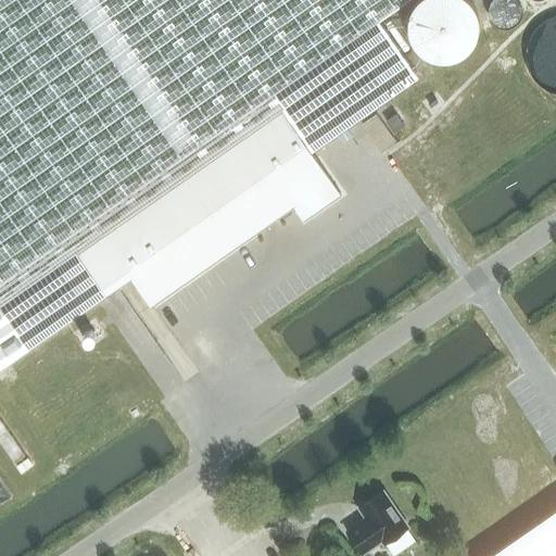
[(0,0),(0,368),(131,278),(151,306),(294,206),(304,220),(340,196),(311,152),(418,77),(378,21),(407,0),(0,0)]
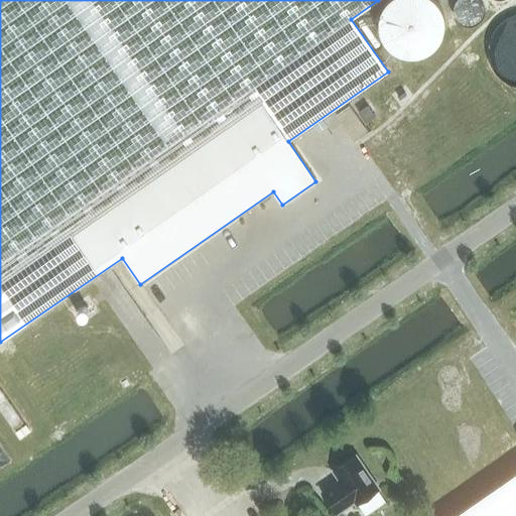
[(378,26),(382,37),(389,46),(398,51),(410,54),(421,52),(431,47),(438,38),(443,28),(443,17),(440,6),(434,0),(386,0),(383,4),(379,14),(378,26)]
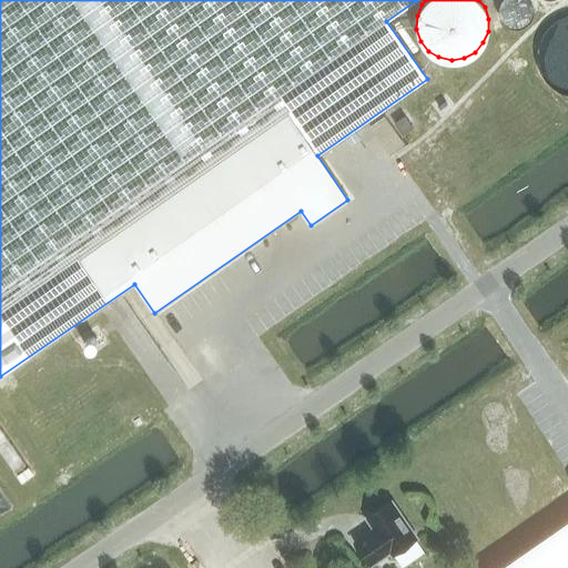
[(394,124),(402,135),(412,129),(404,117),(394,124)]
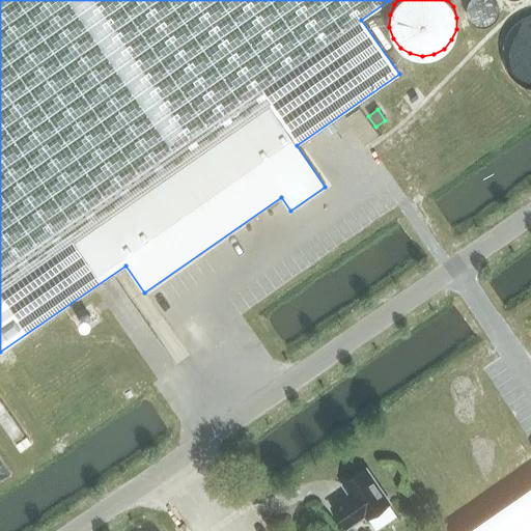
[(78,320),(80,324),(83,326),(86,326),(89,324),(90,320),(90,317),(88,314),(84,313),(81,314),(79,317),(78,320)]
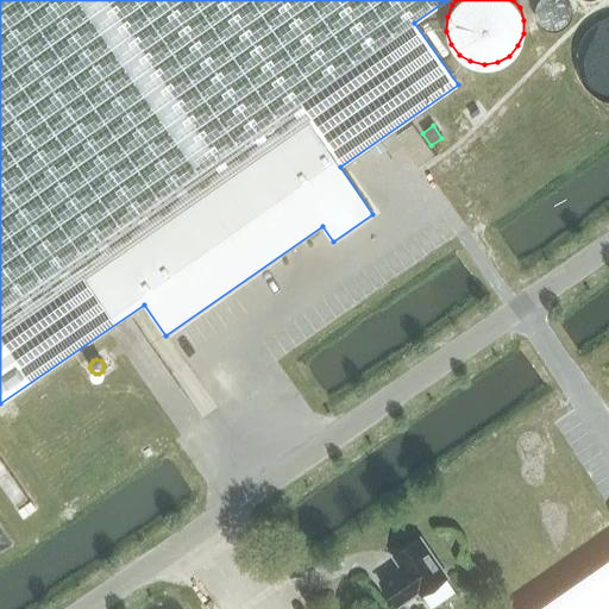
[(26,498),(0,459),(0,484),(14,507),(26,498)]
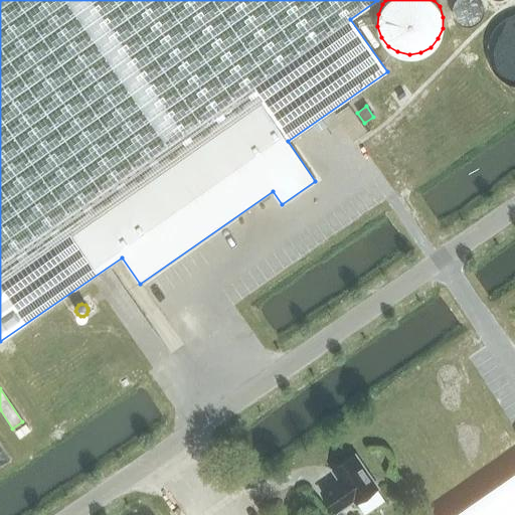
[(355,504),(377,488),(355,455),(332,471),(338,480),(320,492),(335,513),(353,501),(355,504)]
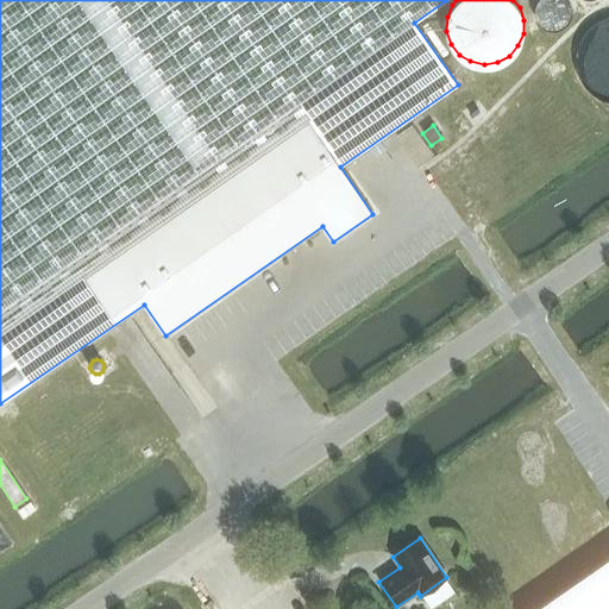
[(608,608),(608,581),(567,608),(608,608)]
